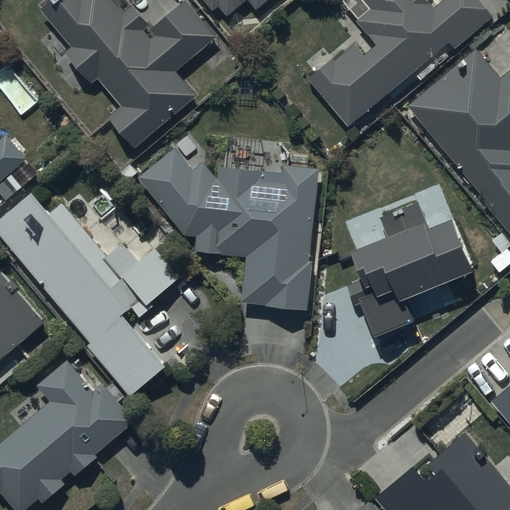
[(186,0),(151,29),(132,6),(122,15),(109,0),(47,0),(43,4),(47,9),(42,13),(71,48),(65,54),(90,84),(98,78),(121,106),(108,116),(135,149),(196,99),(175,72),(217,38),(186,0)]
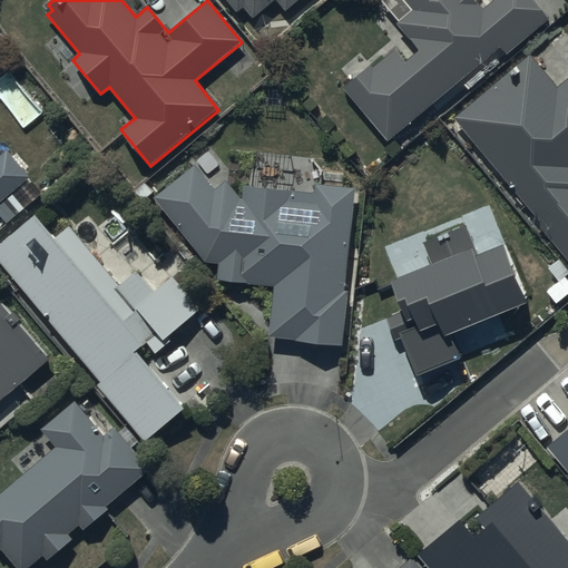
[(226,0),(237,12),(243,7),(253,19),(274,0),(284,12),(297,0),(226,0)]
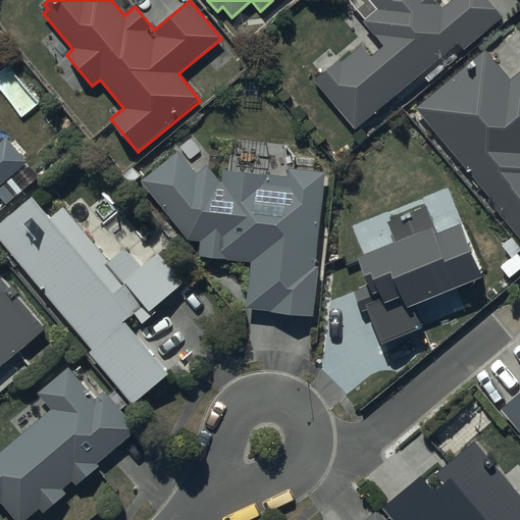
[(338,59),(312,82),(355,131),(457,42),(463,49),(501,16),(485,0),(449,0),(438,9),(430,0),(367,0),(375,9),(360,22),(381,46),(370,55),(361,44),(340,62),(338,59)]
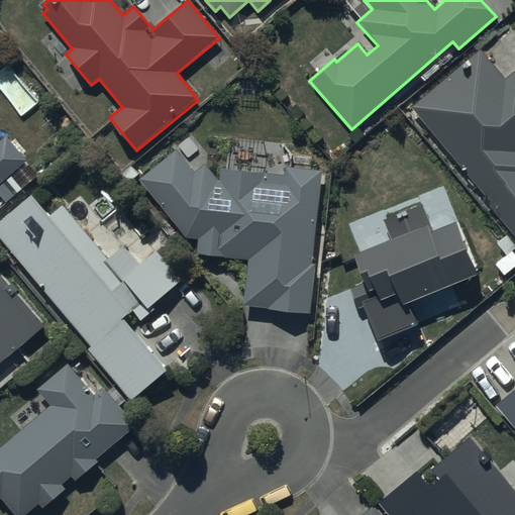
[(411,109),(481,195),(479,196),(508,232),(494,244),(505,259),(514,248),(514,73),(505,82),(478,50),(411,109)]
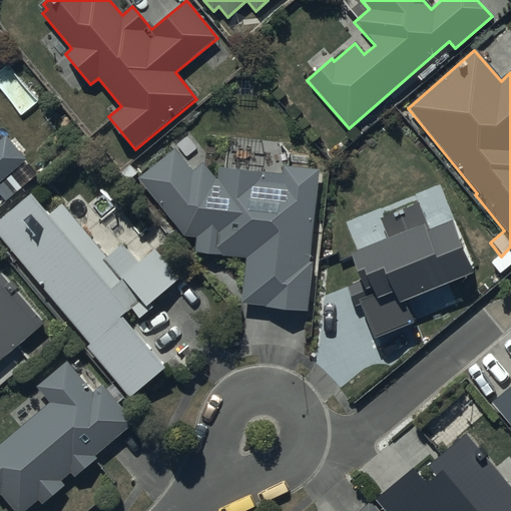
[(0,191),(6,199),(20,189),(8,173),(26,160),(7,136),(0,141),(0,191)]
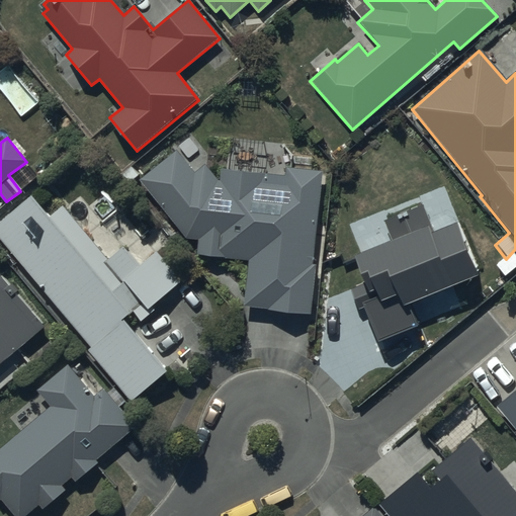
[(194,174),(176,151),(140,180),(186,239),(198,240),(196,257),(246,261),(242,308),(311,314),(315,263),(309,262),(317,171),(284,168),(283,176),(218,170),(218,181),(204,166),(194,174)]
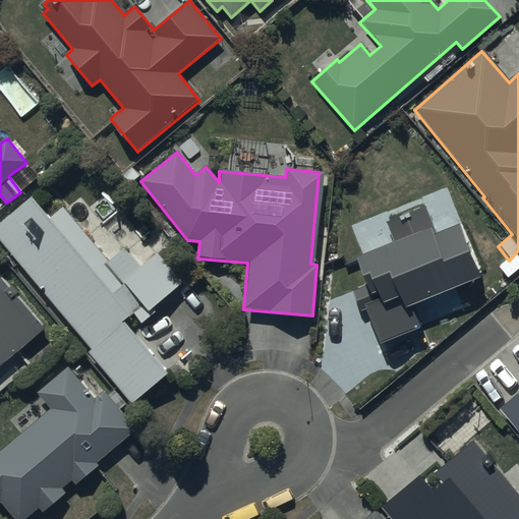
[(33,194),(0,220),(0,238),(92,349),(89,352),(131,404),(168,375),(125,322),(134,313),(142,324),(157,312),(152,306),(182,282),(159,253),(140,268),(124,246),(109,258),(89,234),(101,225),(80,199),(67,210),(65,207),(51,218),(33,194)]
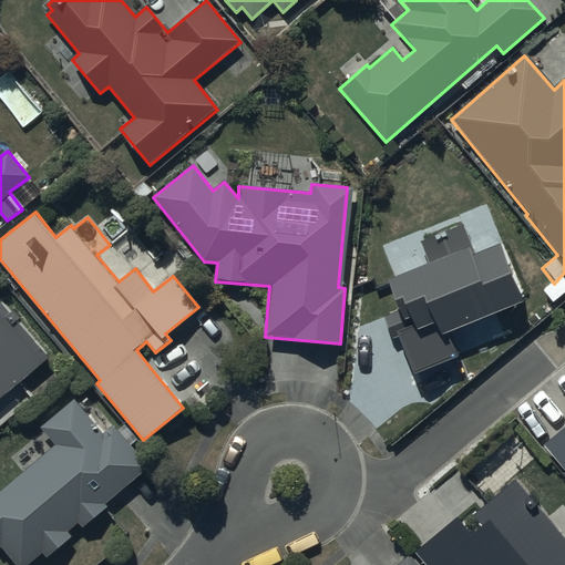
[(427,262),(387,279),(400,309),(380,318),(392,345),(400,341),(413,373),(454,356),(445,334),(524,300),(500,243),(473,255),(459,221),(417,238),(427,262)]
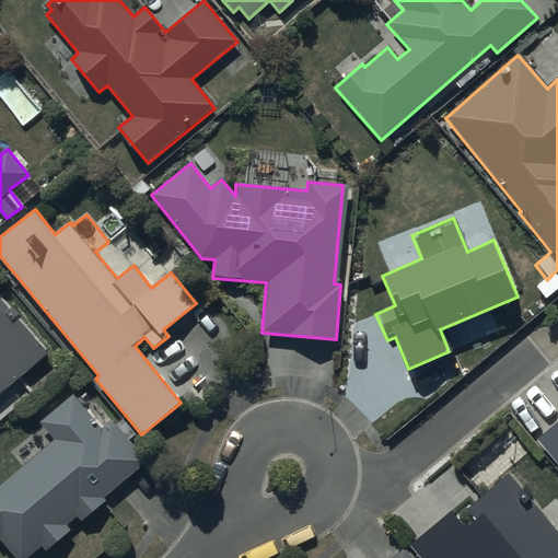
[(0,395),(50,352),(0,293),(0,395)]
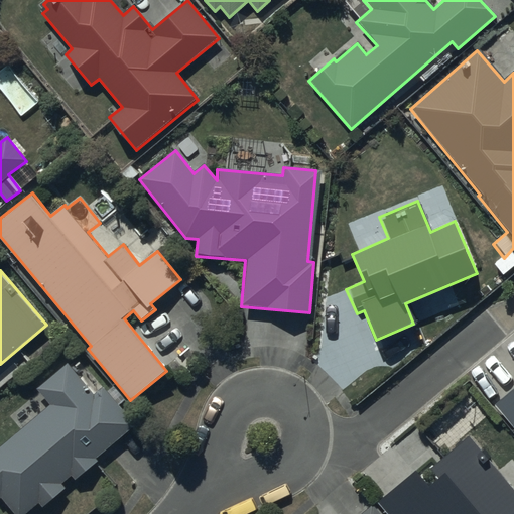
[(94,395),(67,364),(36,390),(50,405),(0,447),(0,500),(3,498),(16,513),(25,513),(38,503),(43,508),(66,489),(61,484),(72,476),(76,481),(98,462),(95,459),(135,424),(103,387),(94,395)]
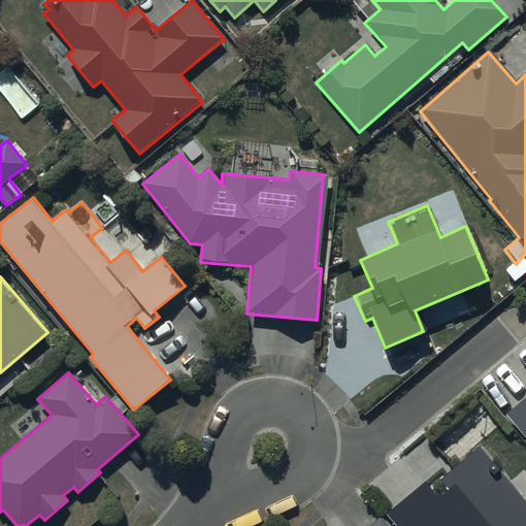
[(525,397),(505,416),(525,439),(525,397)]
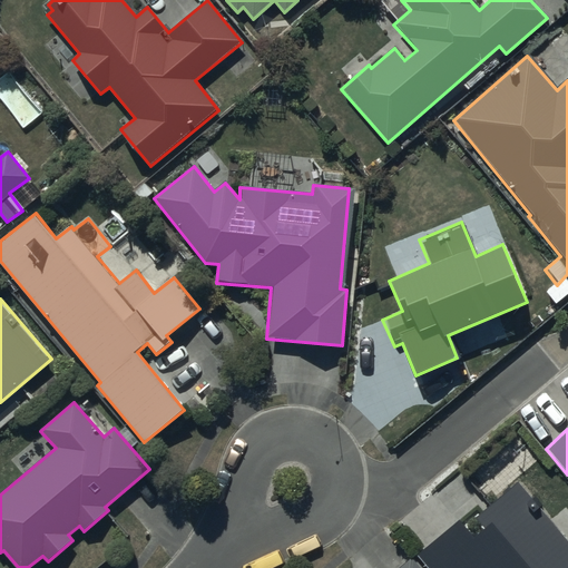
[(458,519),(417,555),(427,567),(567,567),(567,542),(515,482),(475,517),(483,527),(472,536),(458,519)]
